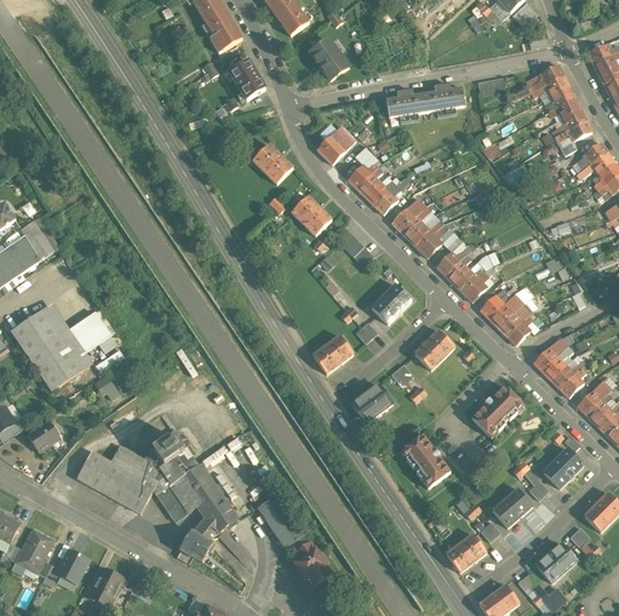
[(191,0),(206,23),(224,11),(217,0),(191,0)]
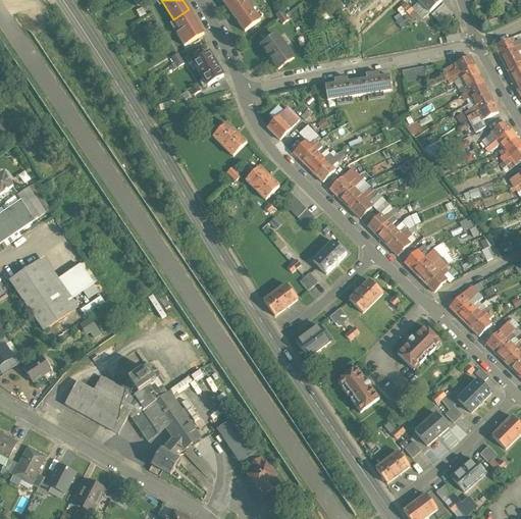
[(221,0),(227,8),(239,0),(221,0)]
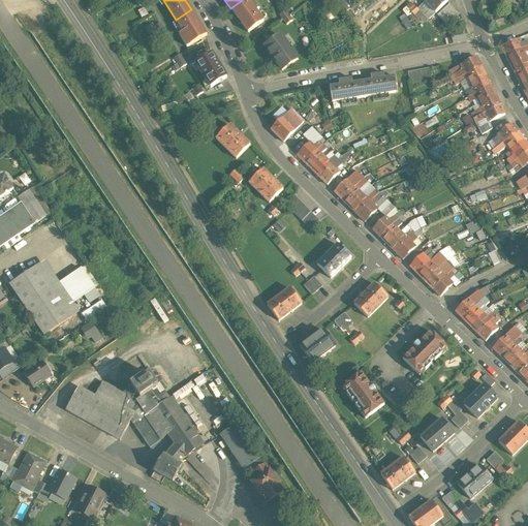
[(262,20),(248,0),(242,0),(230,8),(247,31),(262,20)]
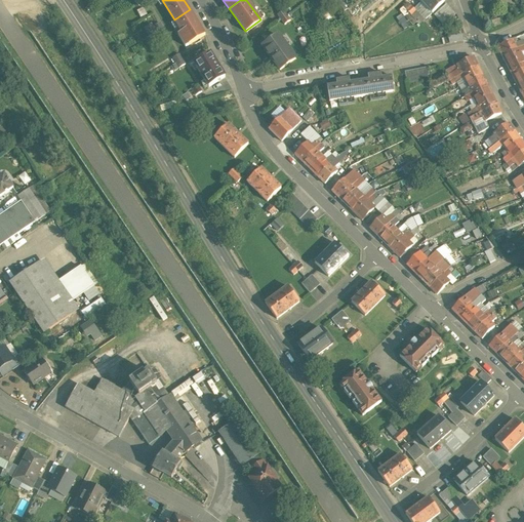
[(420,0),(431,11),(443,0),(420,0)]
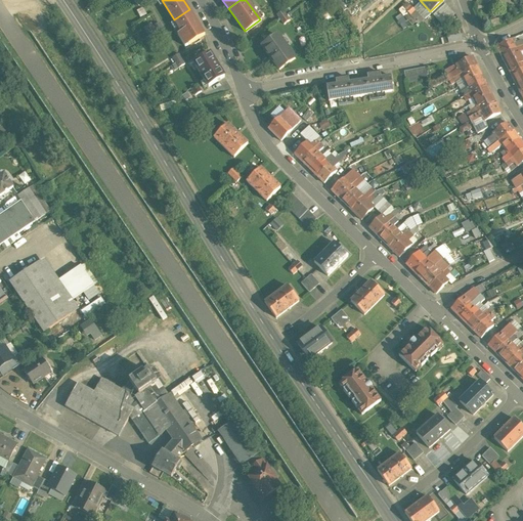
[(452,13),(444,4),(432,14),(441,24),(452,13)]
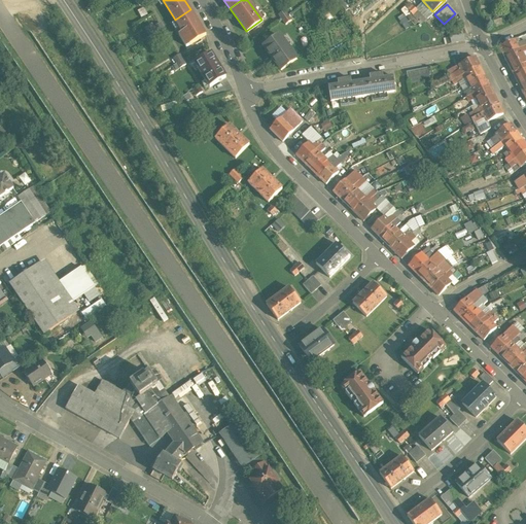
[(283,8),(277,12),(281,18),(287,13),(283,8)]
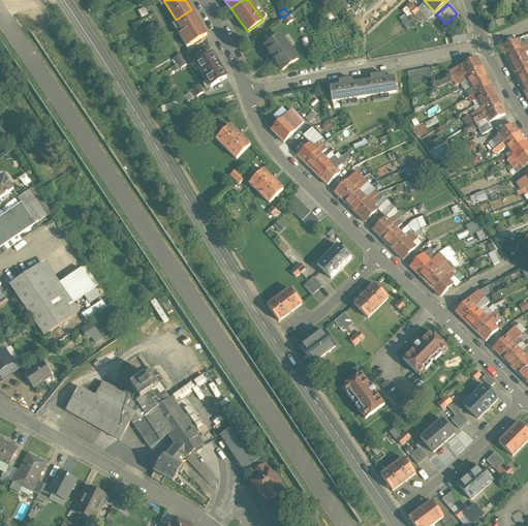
[(191,9),(176,20),(190,43),(206,32),(191,9)]
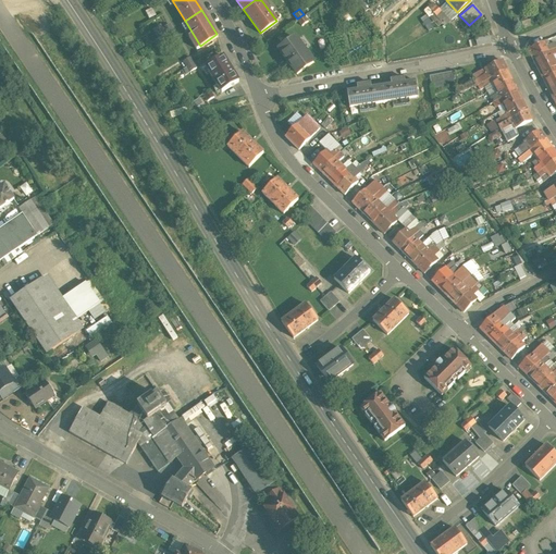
[(304,14),(297,19),(300,24),(307,19),(304,14)]
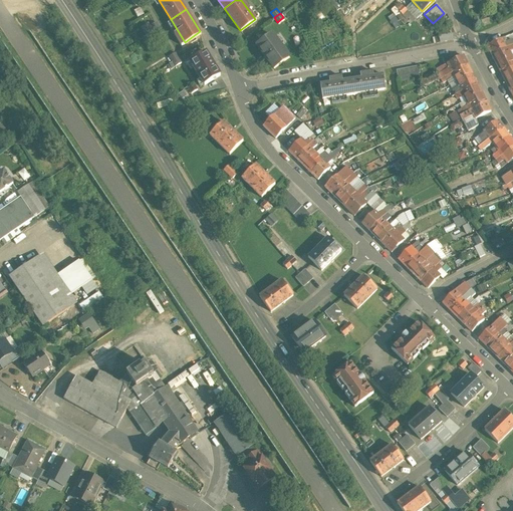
[(156,20),(150,24),(156,34),(162,31),(156,20)]
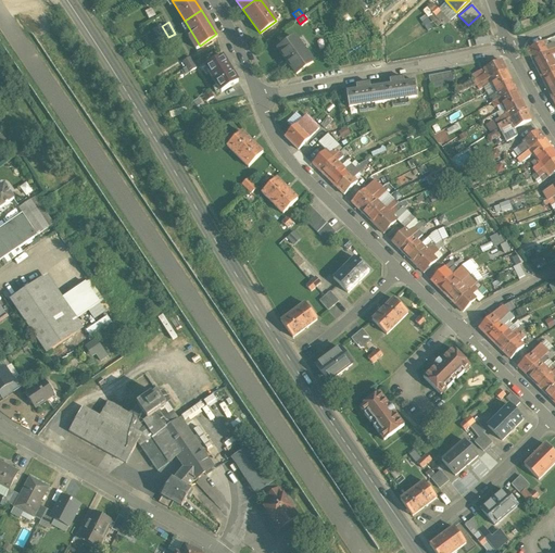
[(487,35),(474,38),(475,45),(488,41),(487,35)]
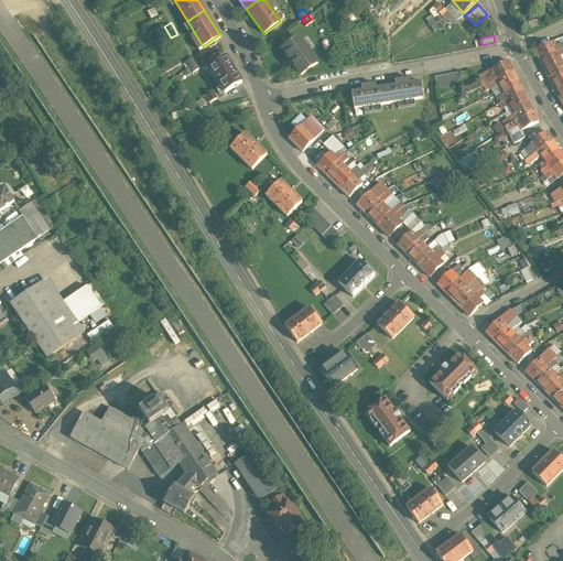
[(298,36),(282,47),(300,73),(315,61),(298,36)]
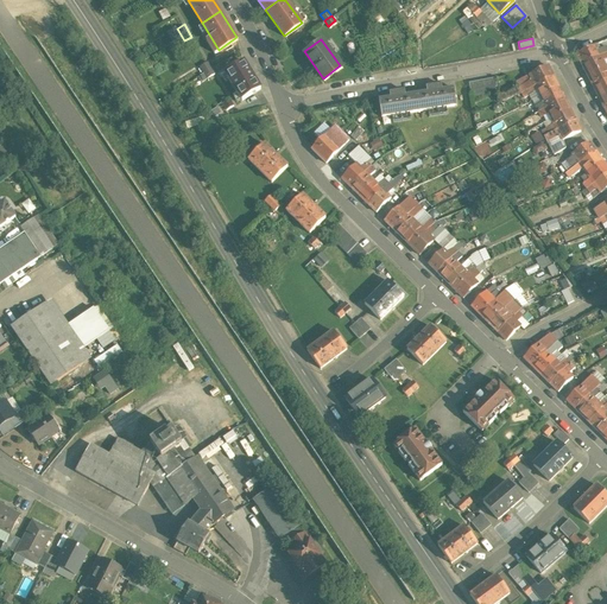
[(594,43),(575,52),(581,63),(599,53),(596,48),(594,43)]
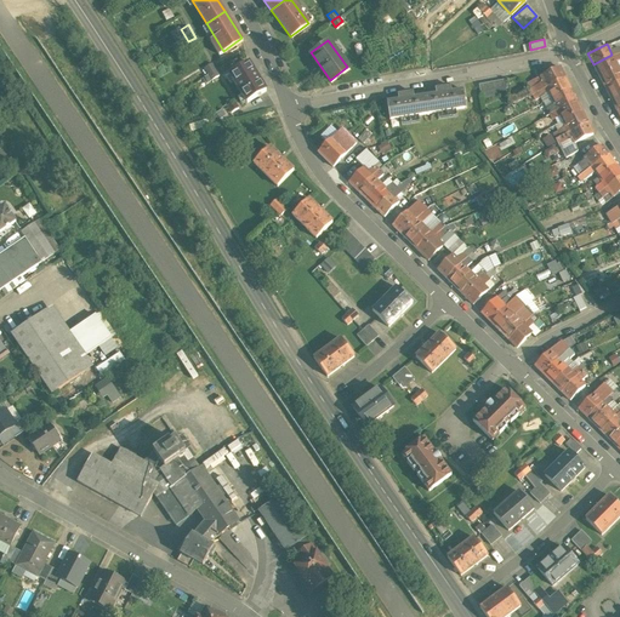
[(612,55),(593,64),(598,75),(618,66),(614,60),(612,55)]
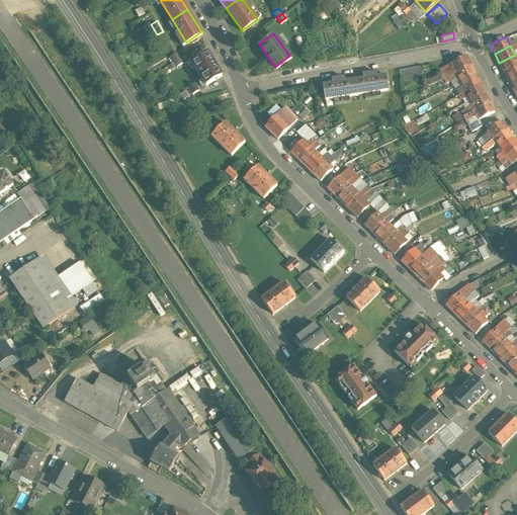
[(176,52),(170,56),(173,61),(179,57),(176,52)]
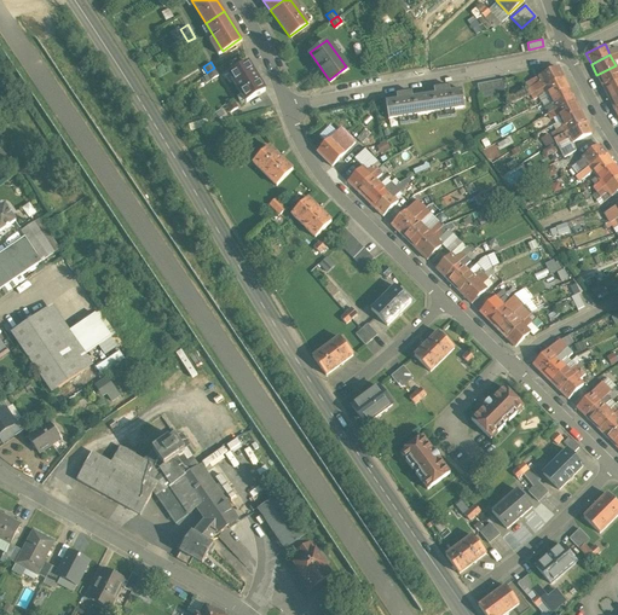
[(247,62),(229,73),(247,100),(264,90),(247,62)]
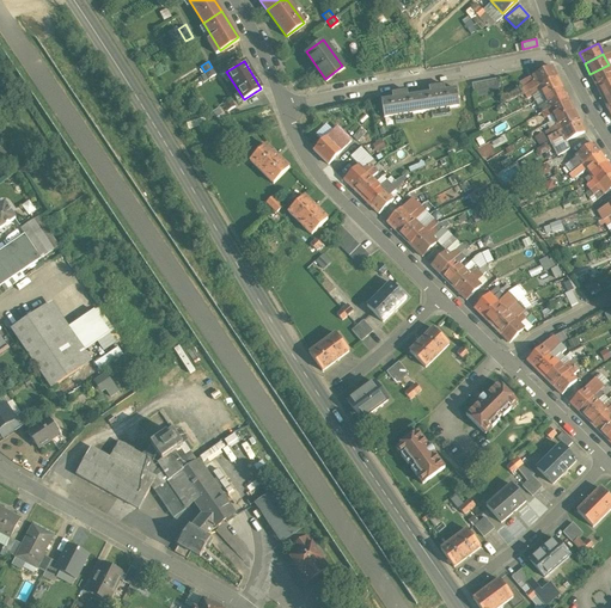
[(550,65),(532,73),(535,79),(537,84),(555,74),(550,65)]
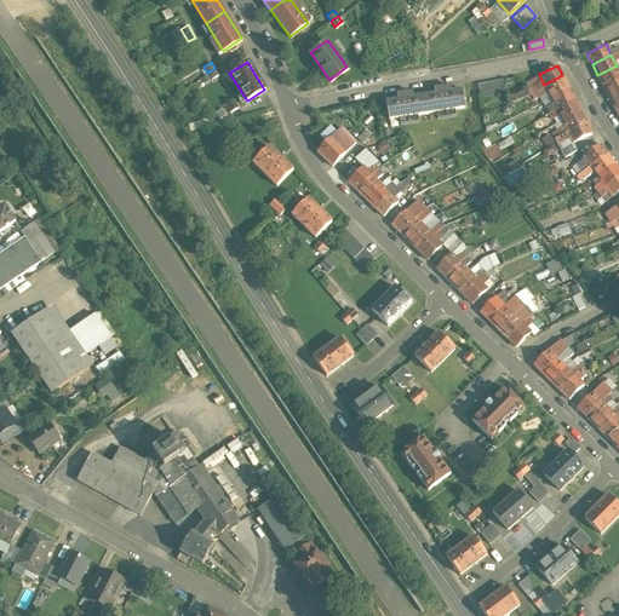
[(618,69),(617,65),(597,75),(603,86),(618,78),(618,69)]
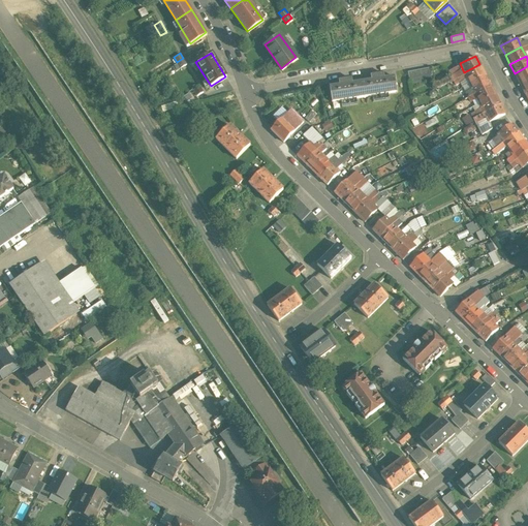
[(183,58),(177,62),(180,67),(186,63),(183,58)]
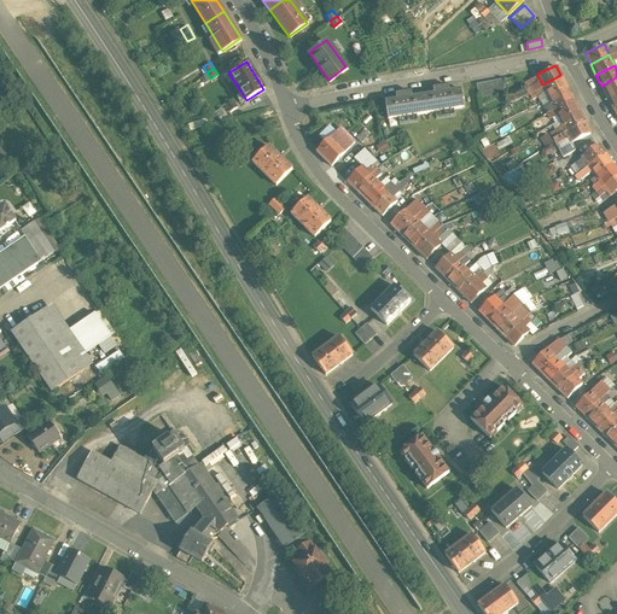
[(560,75),(542,85),(545,91),(548,97),(566,87),(560,75)]
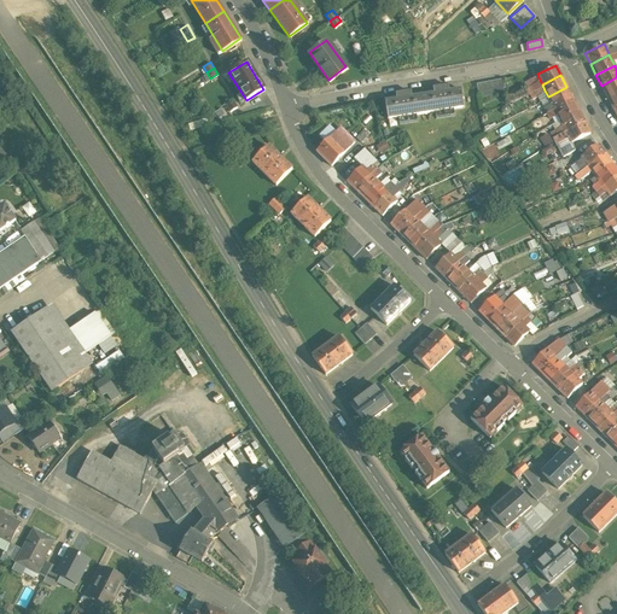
[(502,77),(476,82),(478,95),(505,91),(502,77)]
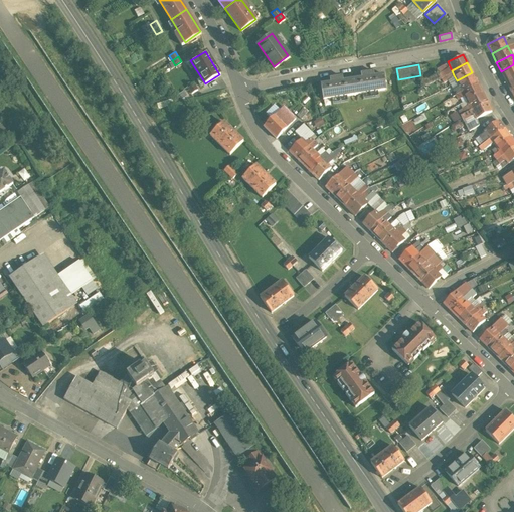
[(513,64),(501,71),(506,80),(513,76),(513,64)]
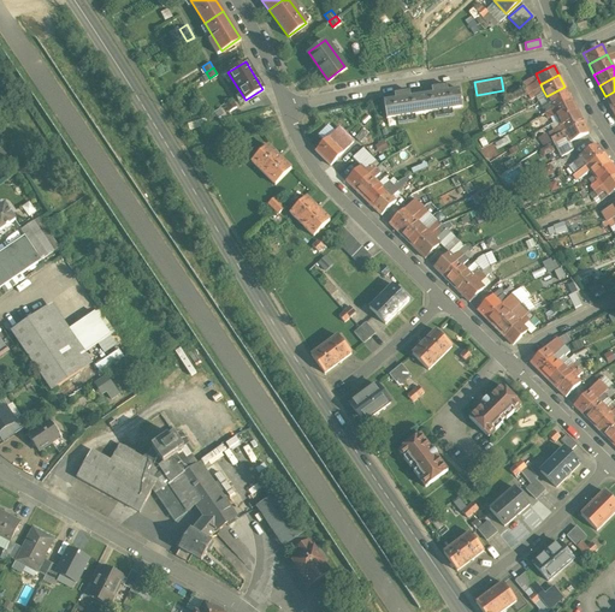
[(538,79),(530,83),(532,89),(540,84),(538,79)]
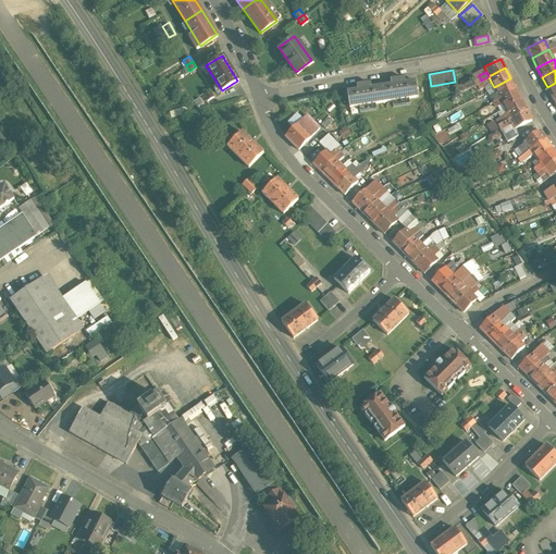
[(346,89),(348,105),(416,94),(414,78),(404,81),(403,75),(390,77),(391,83),(370,86),(369,81),(356,83),(357,88),(346,89)]
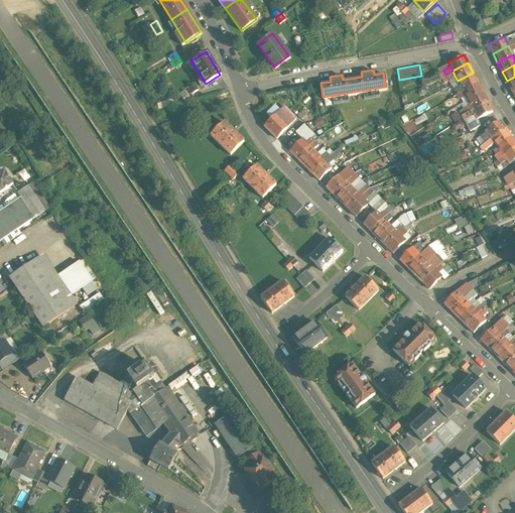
[(473,73),(458,81),(460,85),(462,90),(478,82),(473,73)]
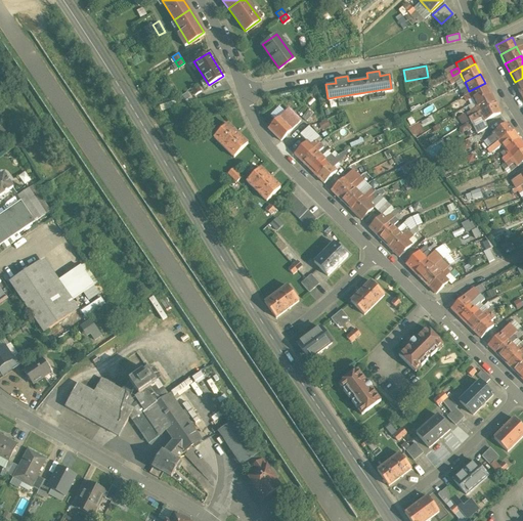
[(485,83),(469,91),(472,96),(474,100),(489,92),(485,83)]
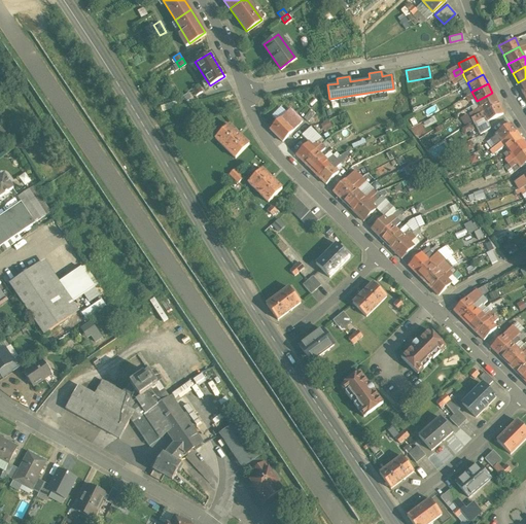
[(199,84),(193,89),(197,94),(202,91),(199,84)]
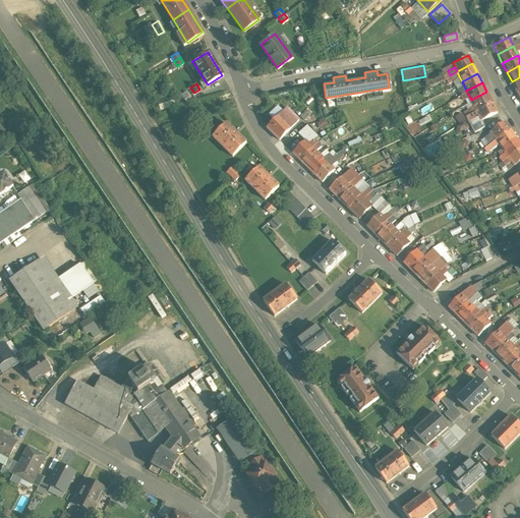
[(486,92),(471,100),(473,105),(476,109),(492,102),(486,92)]
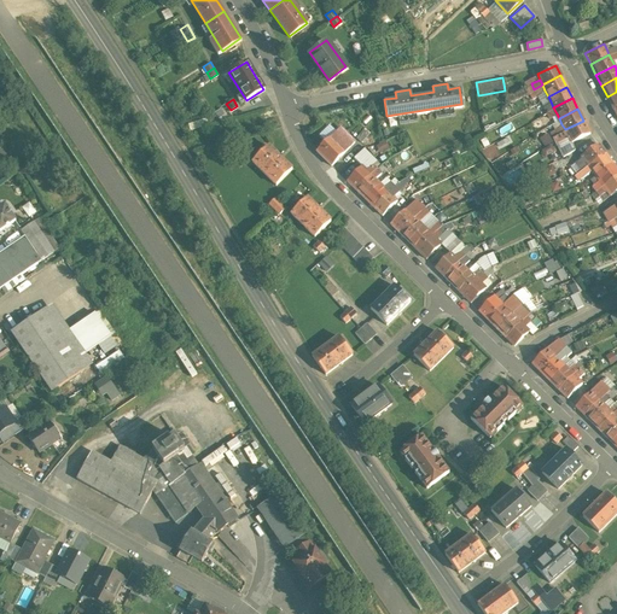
[(583,121),(565,129),(568,135),(570,140),(589,132),(583,121)]
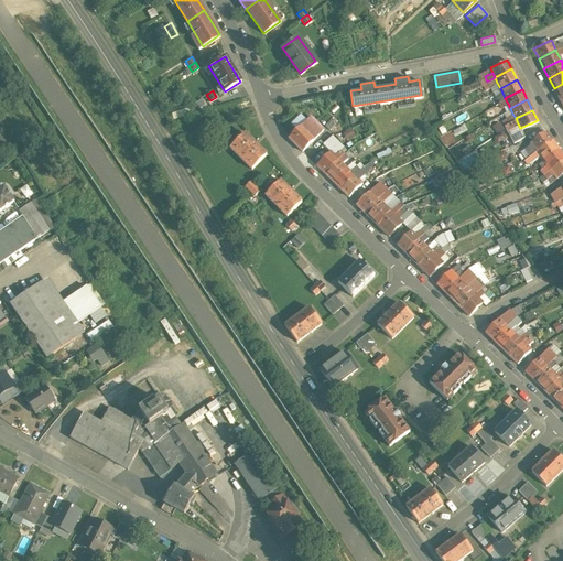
[(331,116),(324,123),(328,128),(335,120),(331,116)]
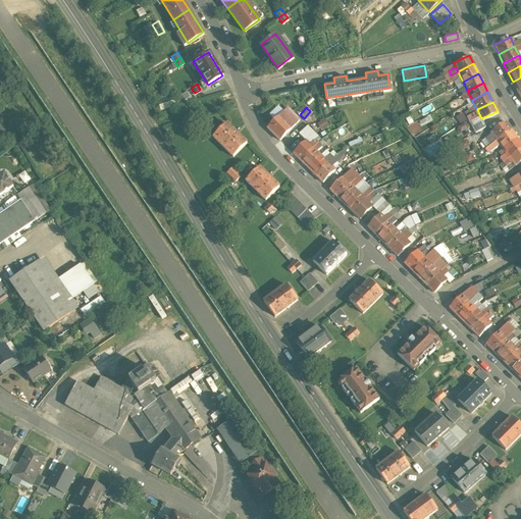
[(292,112),(287,118),(292,124),(298,118),(292,112)]
